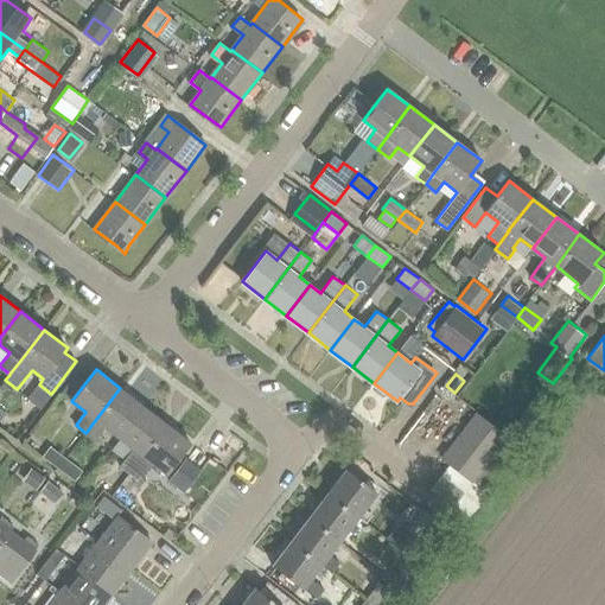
[(96,419),(86,433),(96,440),(106,427),(119,438),(144,406),(120,388),(96,419)]
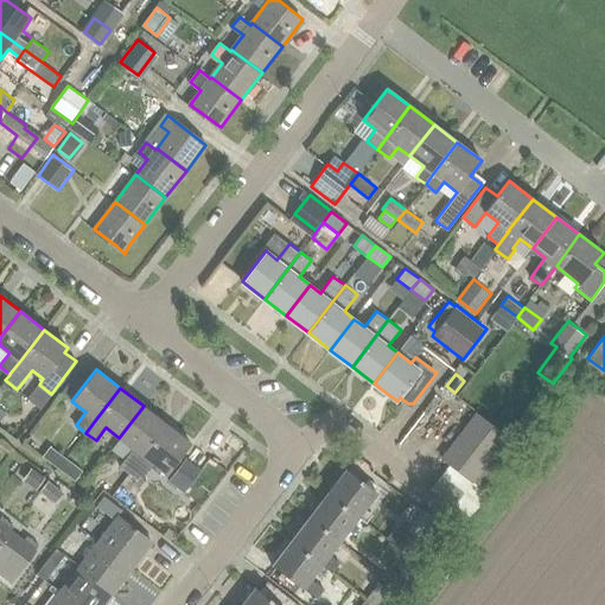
[(144,406),(119,438),(134,449),(121,465),(129,472),(142,456),(166,424),(144,406)]
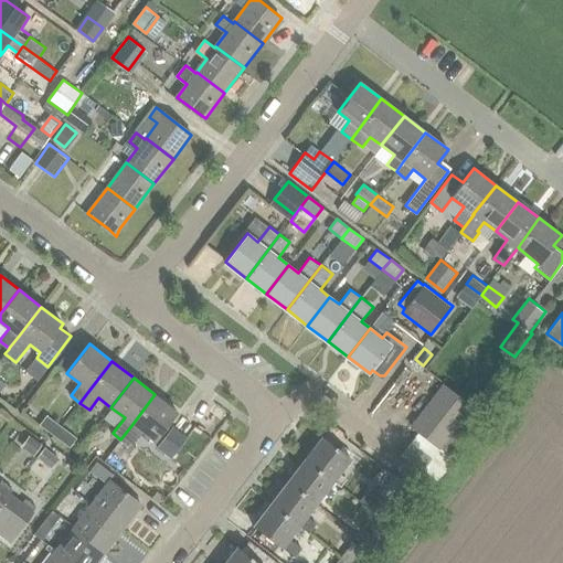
[(446,386),(438,397),(466,420),(475,409),(446,386)]
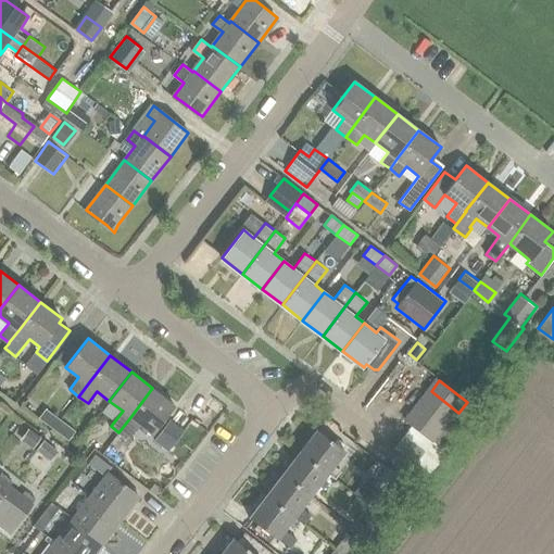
[(130,417),(118,432),(129,440),(140,425),(152,433),(165,417),(175,405),(152,388),(130,417)]
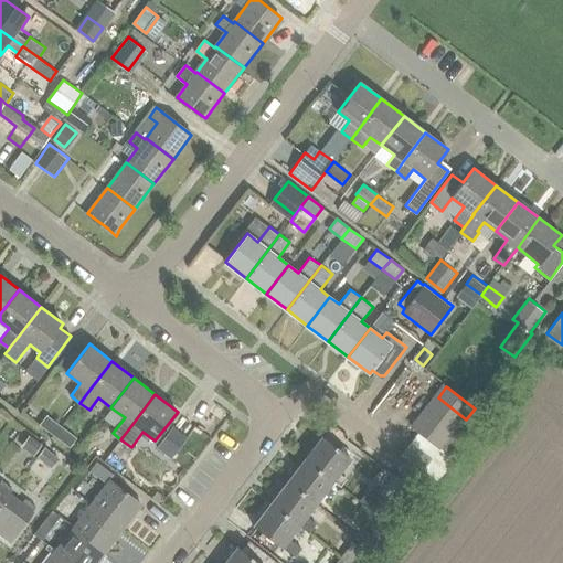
[(438,397),(429,409),(457,429),(466,420),(438,397)]
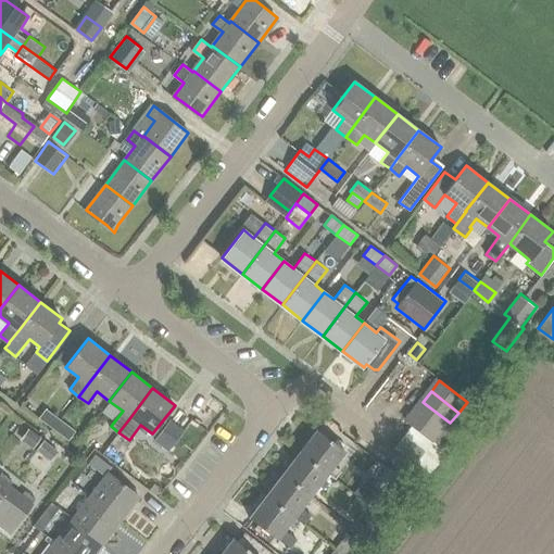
[(442,433),(450,423),(423,402),(415,412),(442,433)]
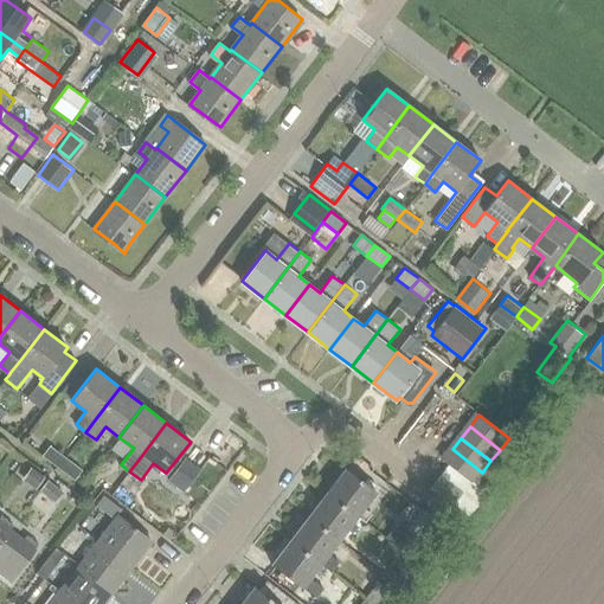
[(43,454),(59,466),(66,456),(51,444),(43,454)]
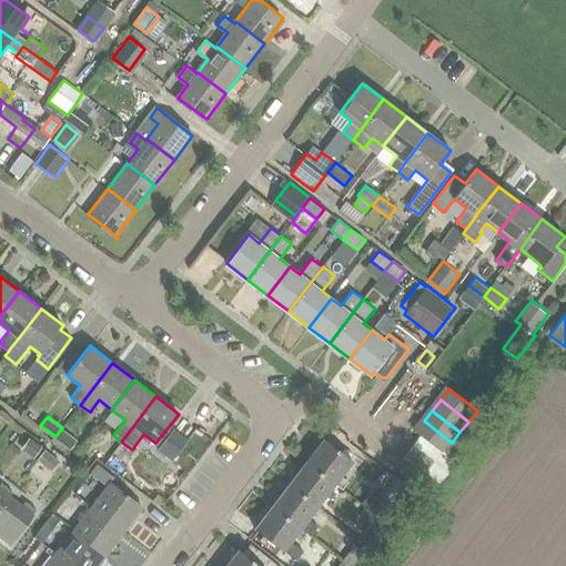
[(444,452),(452,443),(424,421),(416,431),(444,452)]
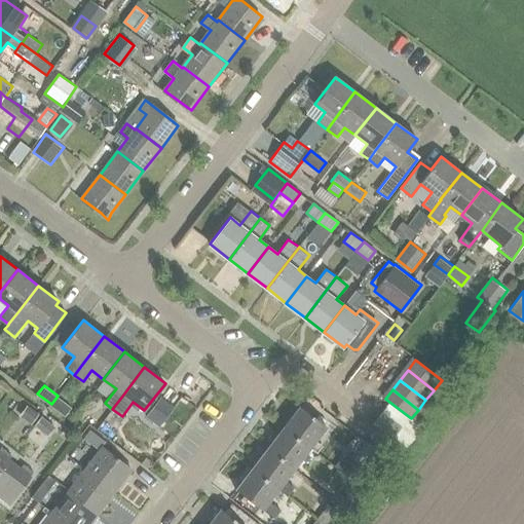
[(58,396),(51,404),(65,415),(71,407),(58,396)]
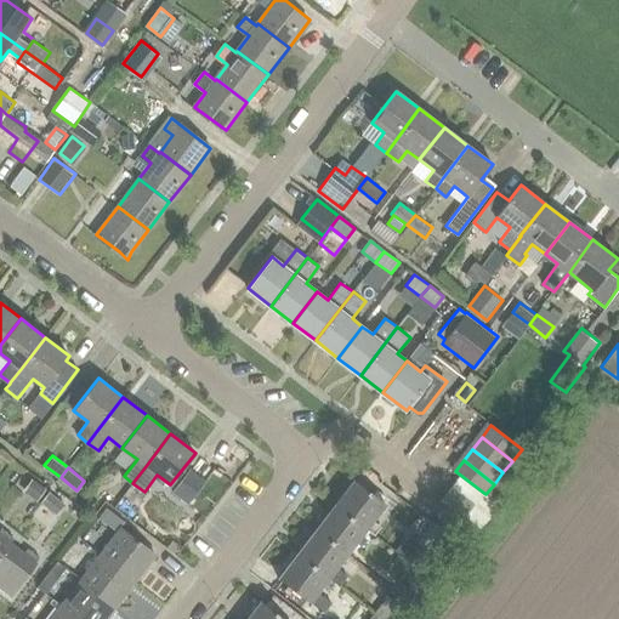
[(192,469),(174,492),(189,504),(208,480),(192,469)]
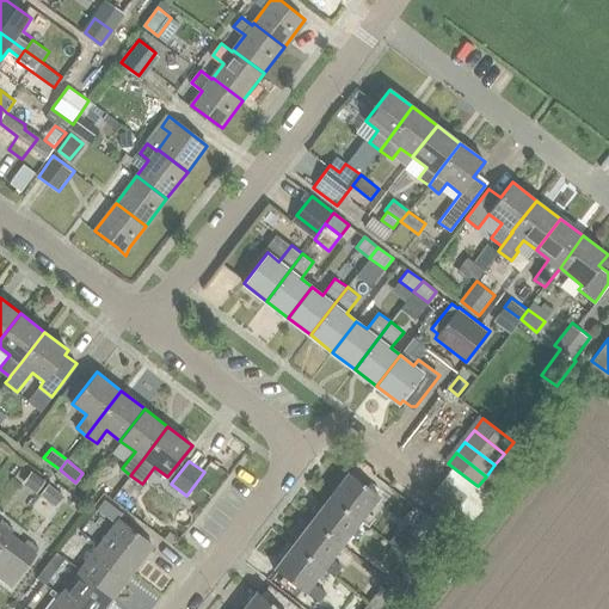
[(34,471),(26,481),(40,491),(47,481),(34,471)]
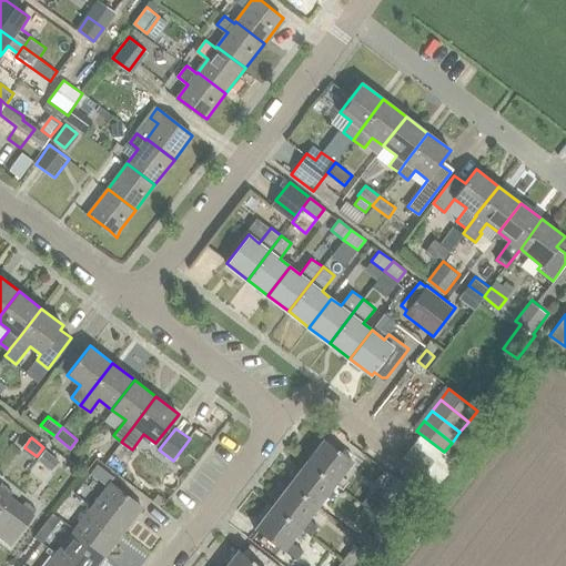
[(307,461),(337,483),(336,484),(343,489),(351,478),(345,474),(354,462),(325,440),(307,461)]
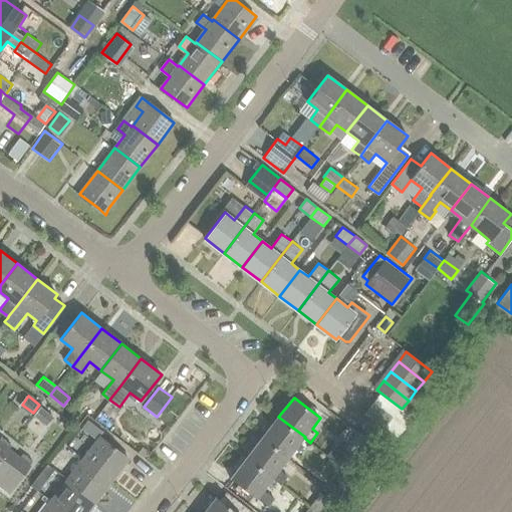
[(41,407),(34,416),(48,426),(55,417),(41,407)]
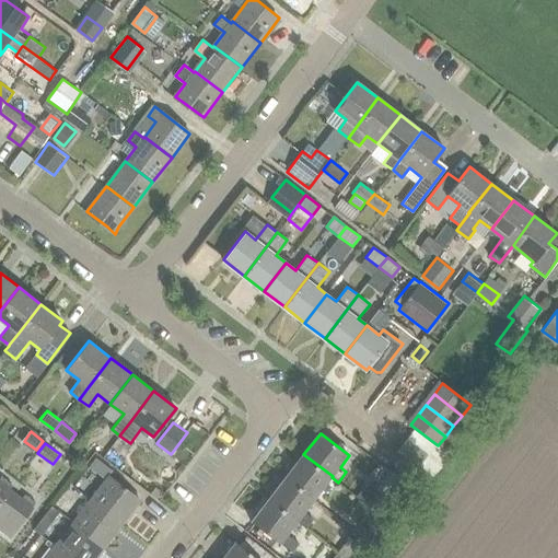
[(418,463),(398,449),(390,460),(409,474),(418,463)]
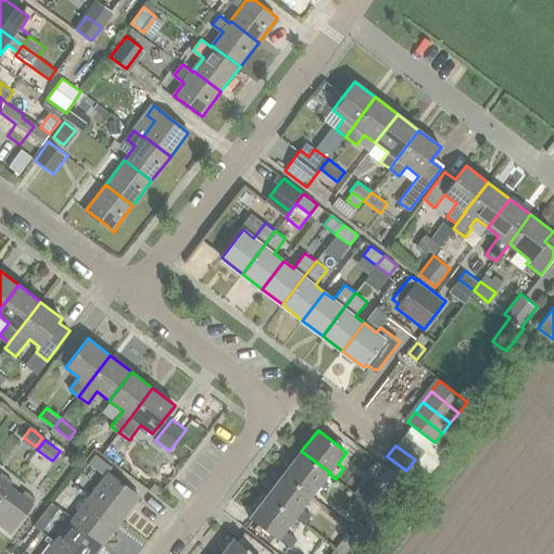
[(313,495),(329,474),(330,473),(301,451),(284,474),(313,495)]
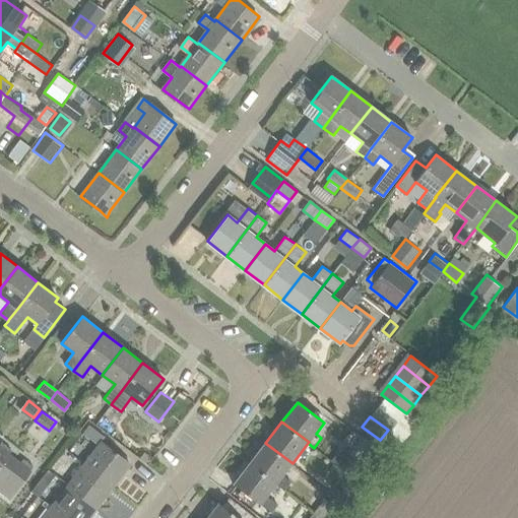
[(367,438),(353,456),(357,458),(365,464),(378,447),(367,438)]
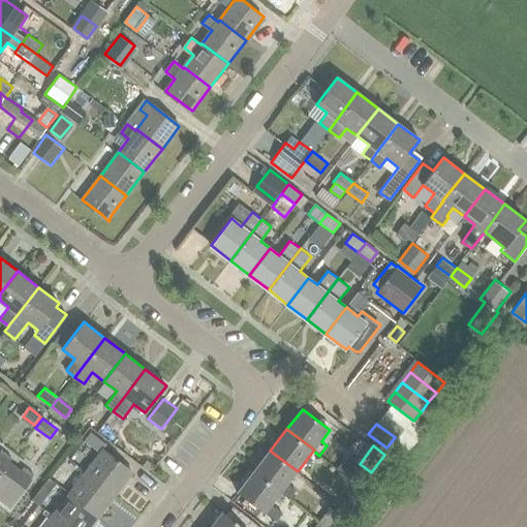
[(9,456),(0,448),(0,468),(7,460),(9,456)]
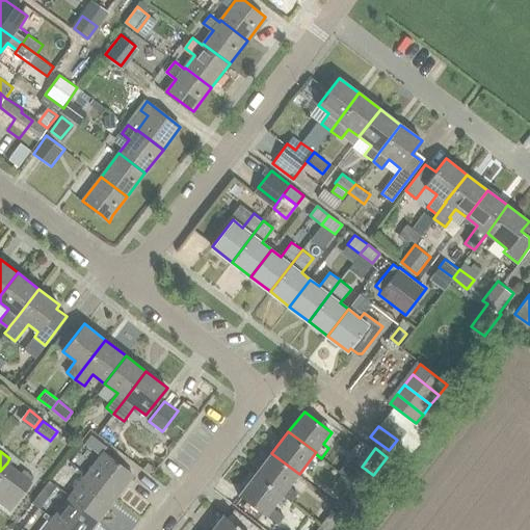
[(104,451),(86,474),(115,497),(133,474),(104,451)]
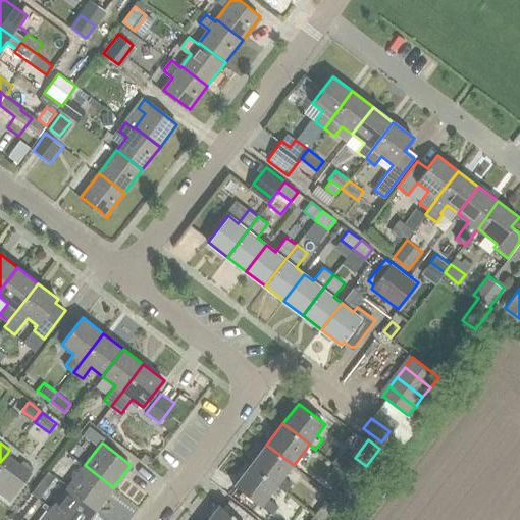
[(284,477),(294,465),(266,445),(250,465),(277,485),(283,489),(290,481),(284,477)]
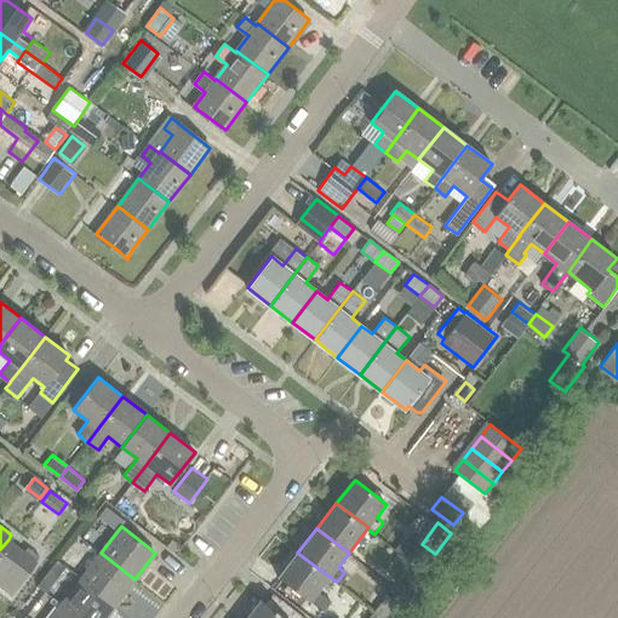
[(23,550),(9,539),(0,549),(0,584),(10,591),(38,555),(26,547),(23,550)]
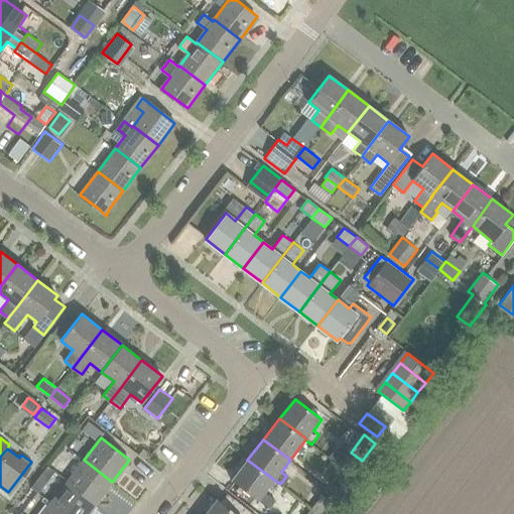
[(354,455),(344,469),(351,475),(362,461),(354,455)]
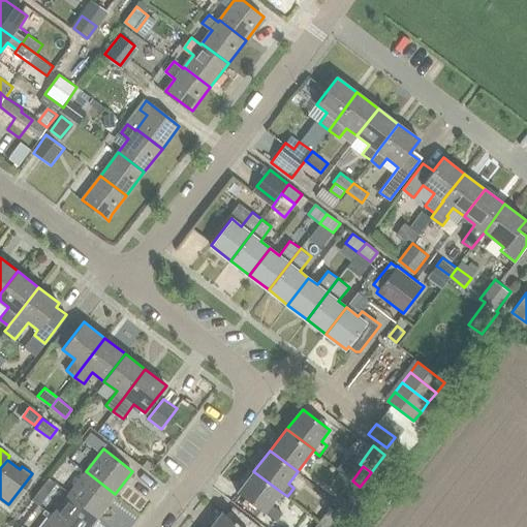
[(79,481),(69,492),(98,515),(115,494),(86,471),(79,481)]
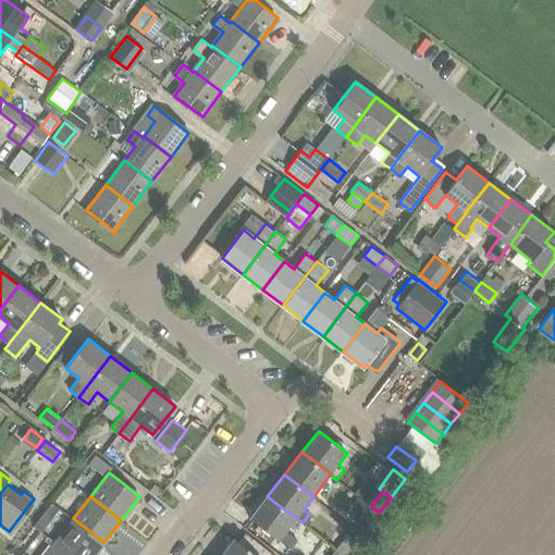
[(267,496),(249,518),(279,541),(281,539),(294,550),(300,541),(286,530),(296,518),(267,496)]
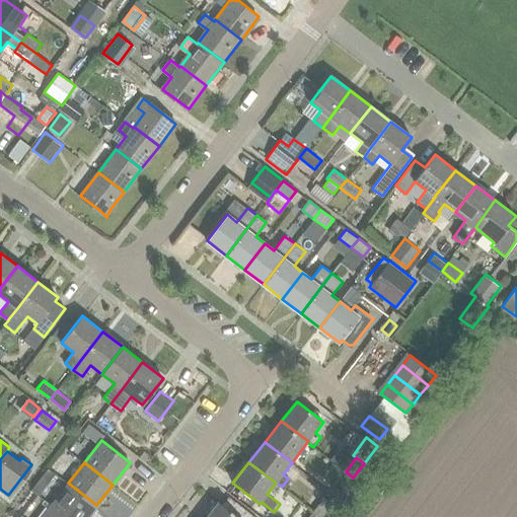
[(44,474),(51,479),(56,471),(50,466),(44,474)]
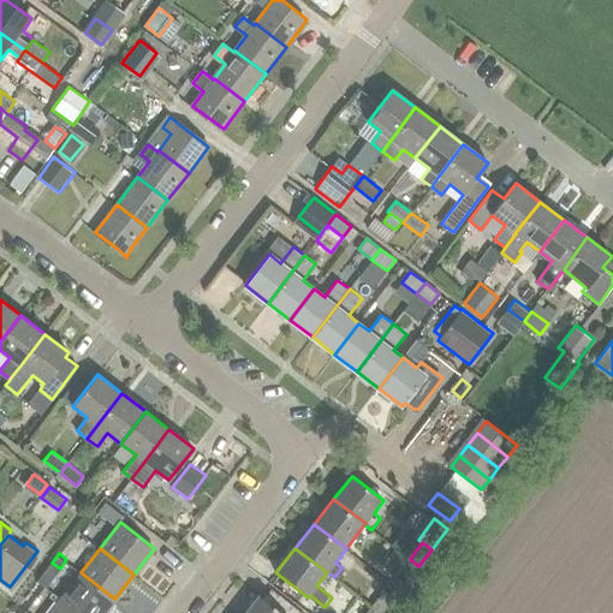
[(406,582),(418,566),(410,559),(397,575),(406,582)]
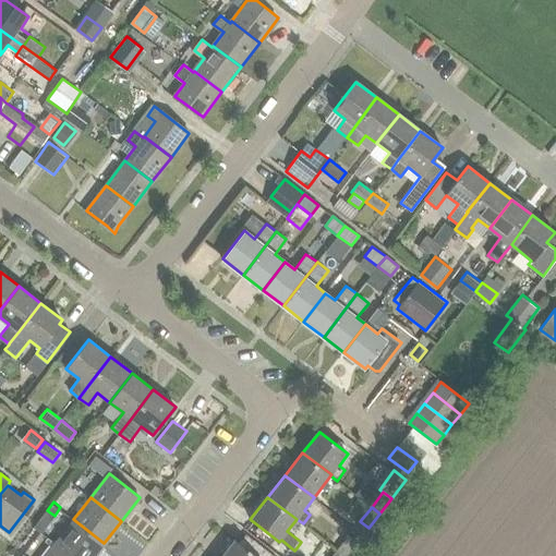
[(74,555),(93,555),(104,543),(73,519),(57,541),(74,555)]
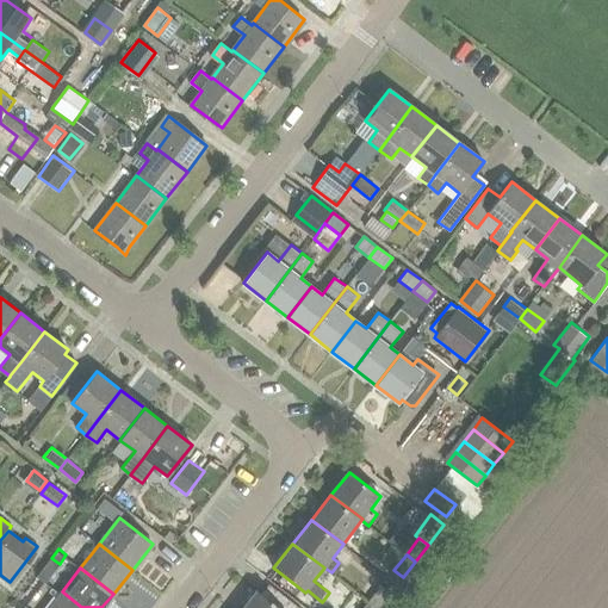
[(383,585),(371,601),(379,607),(392,593),(383,585)]
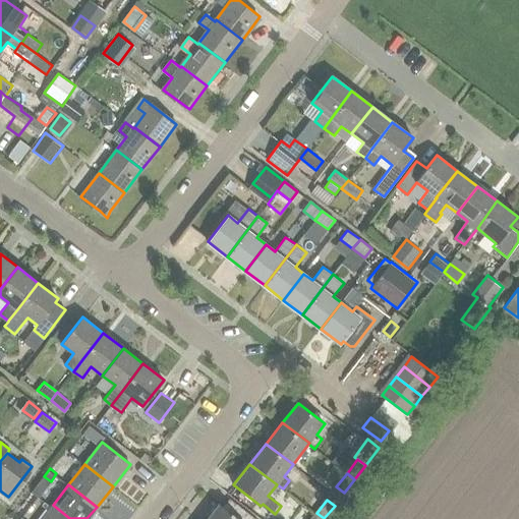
[(238,518),(219,504),(207,518),(238,518)]
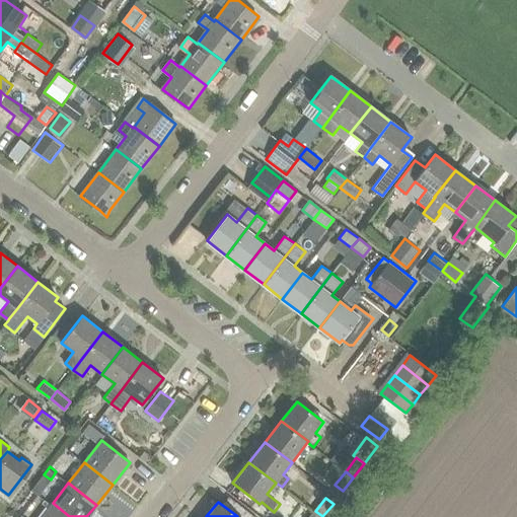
[(69,516),(53,503),(42,516),(69,516)]
